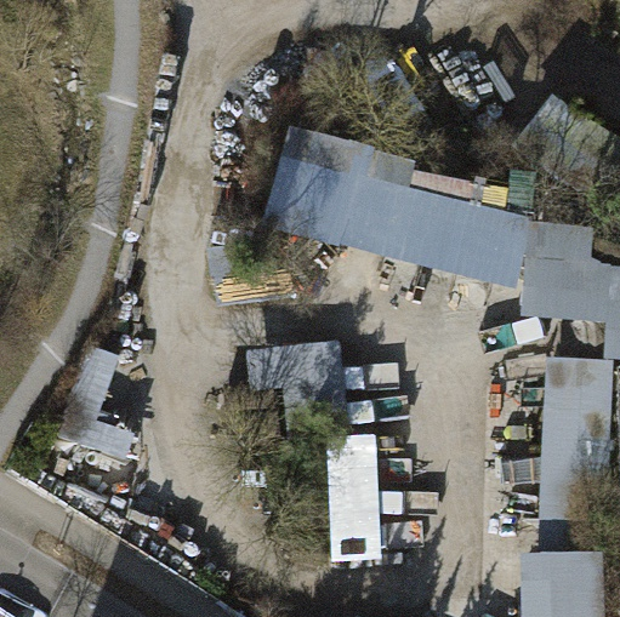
[(357,140),(296,123),(263,238),(324,256),(357,140)]
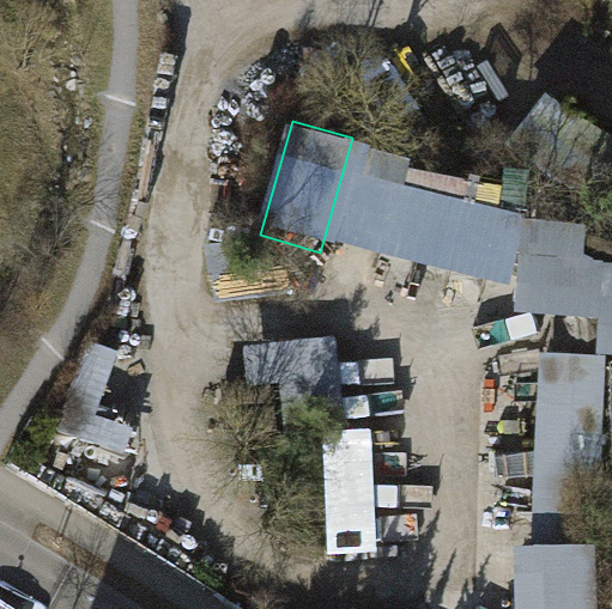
[(491,221),(392,194),(381,233),(480,261),(491,221)]
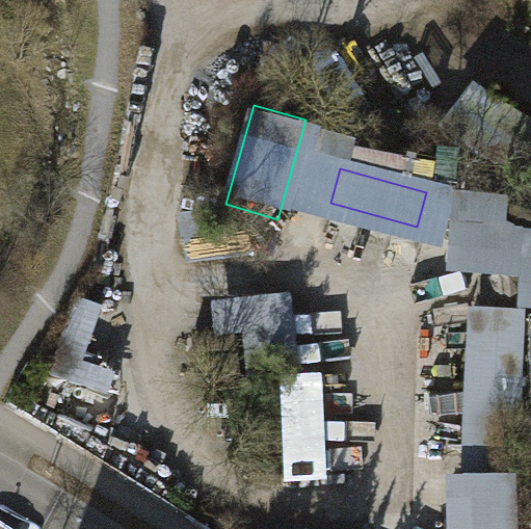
[(455,189),(451,218),(445,269),(521,279),(518,306),(530,307),(530,228),(489,223),(493,194),(455,189)]
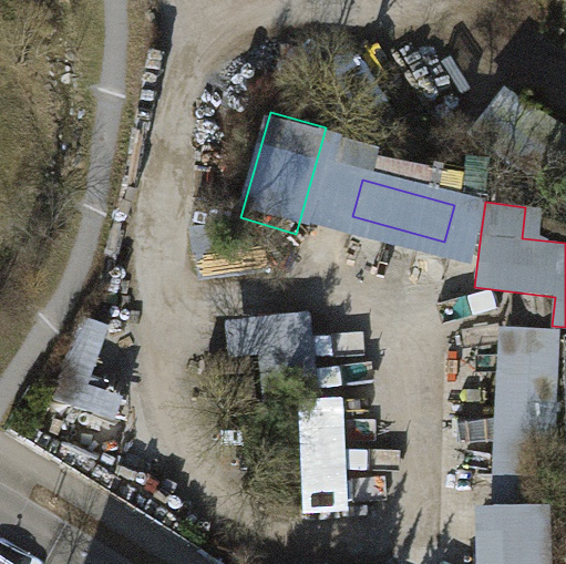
[(319,403),(311,313),(228,319),(230,355),(261,351),(267,408),(319,403)]
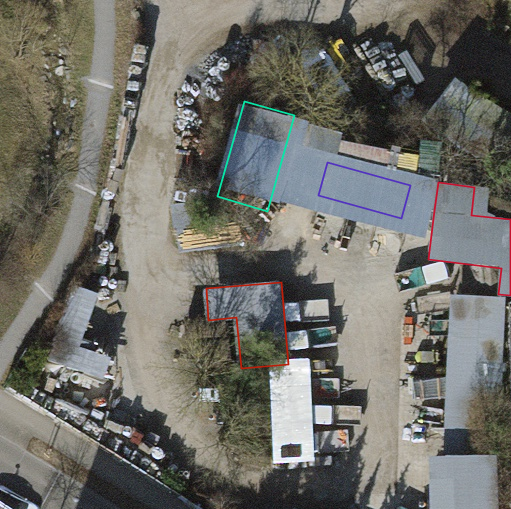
[(508,296),(448,293),(443,445),(501,444),(508,296)]
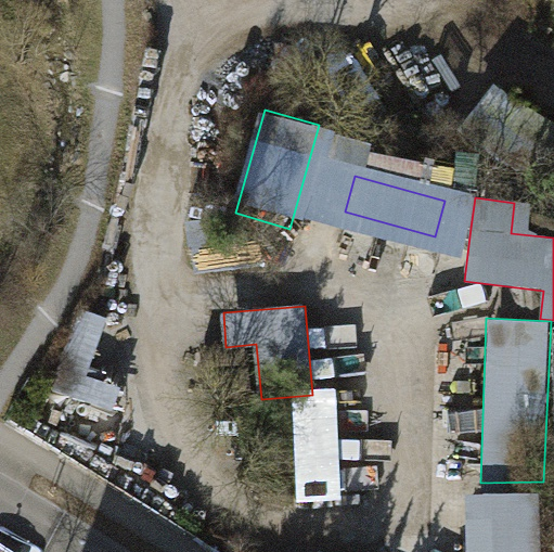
[(538,551),(537,492),(465,495),(466,551),(538,551)]
